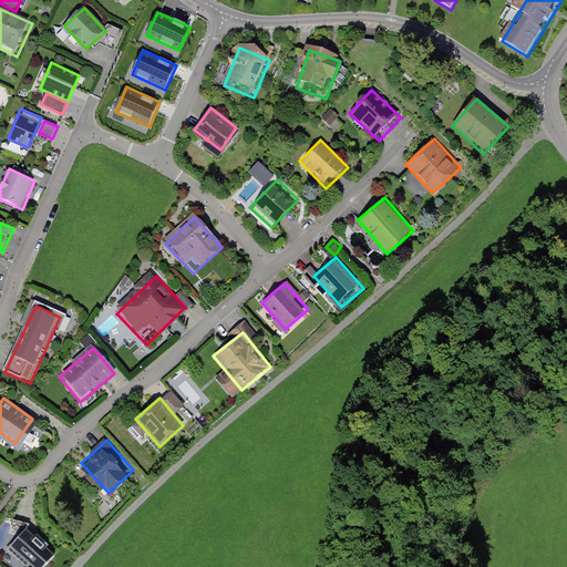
[(30,525),(13,519),(7,543),(12,547),(10,550),(21,560),(24,558),(34,566),(45,566),(55,557),(45,548),(48,546),(38,536),(34,539),(28,533),(30,525)]
